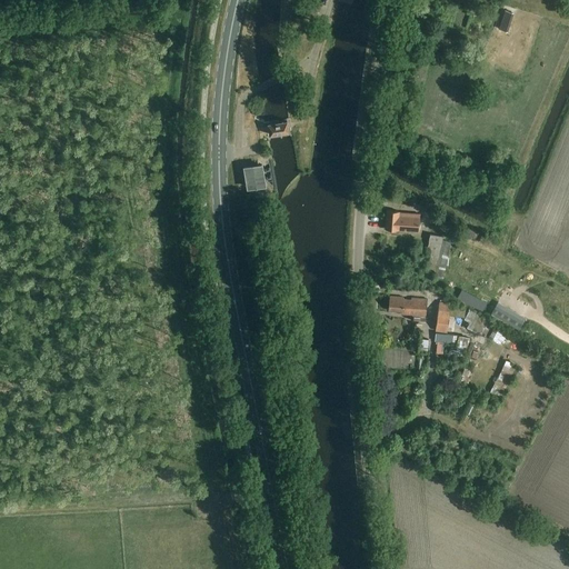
[(505,10),(502,17),(511,19),(513,12),(505,10)]
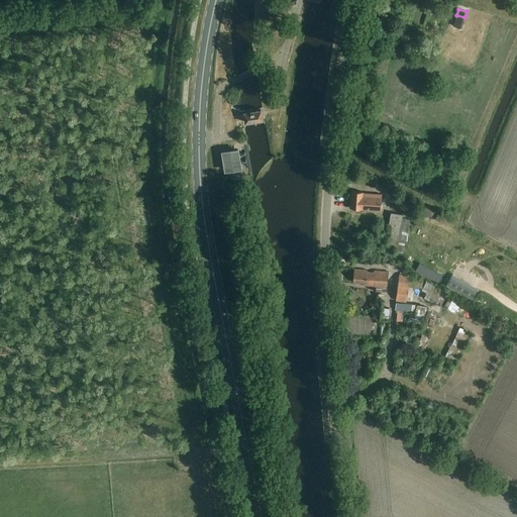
[(264,119),(262,110),(244,113),(246,122),(264,119)]
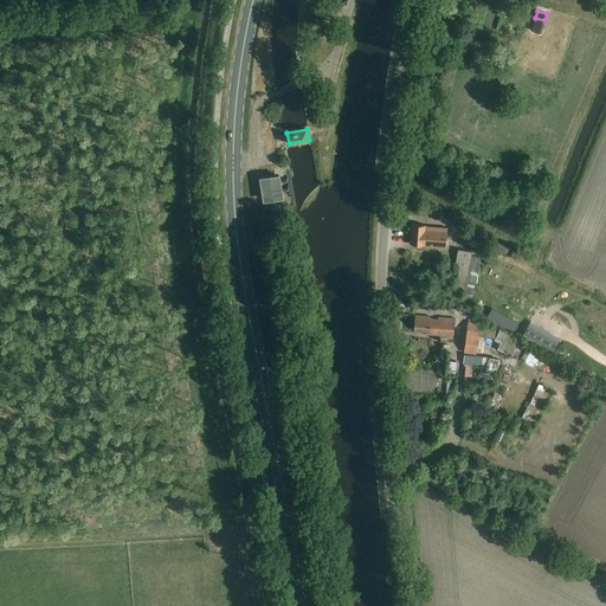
[(263,200),(284,197),(281,173),(259,176),(263,200)]
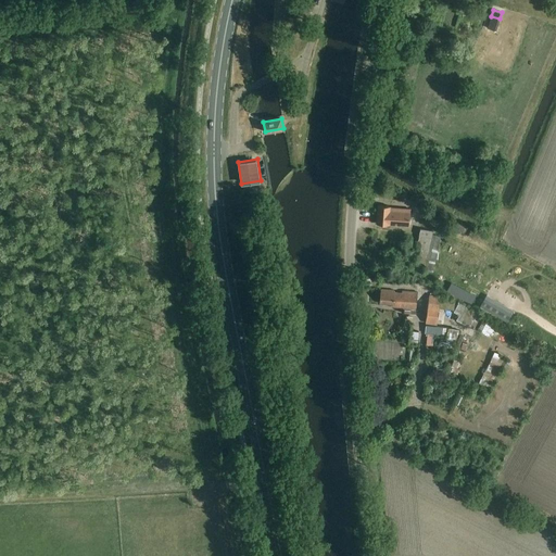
[(376,224),(408,227),(409,209),(389,207),(390,206),(377,205),(376,224)]
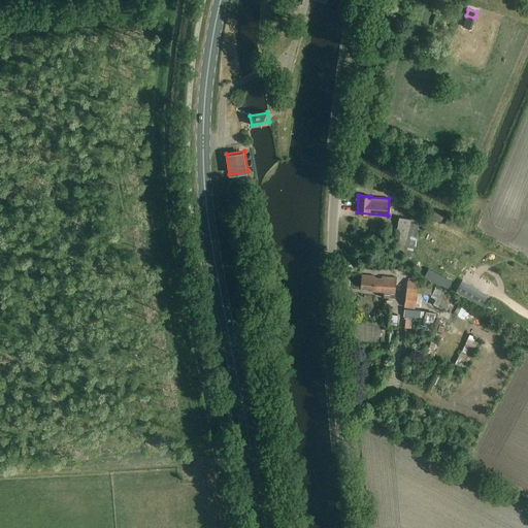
[(430,216),(439,222),(442,217),(432,210),(430,216)]
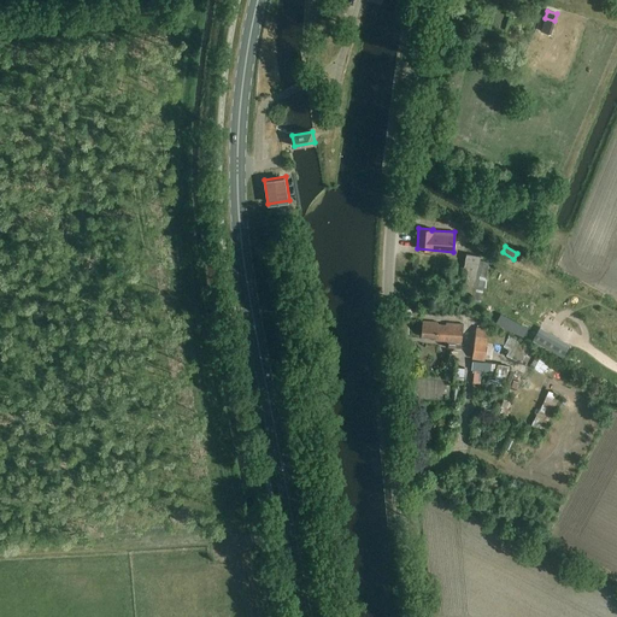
[(466,270),(460,297),(481,301),(489,258),(466,253),(465,260),(464,269),(466,270)]
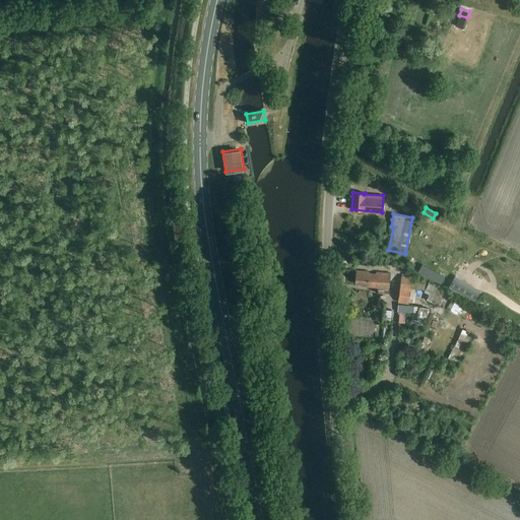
[(385,238),(388,218),(376,216),(374,236),(385,238)]
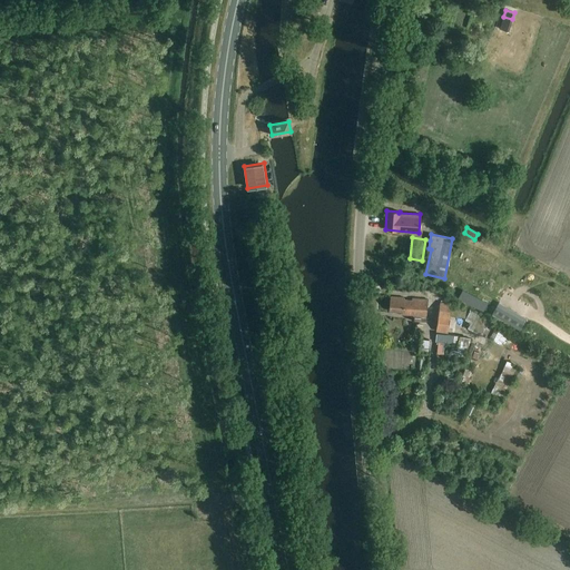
[(454,296),(453,298),(457,301),(483,315),(490,304),(464,291),(463,290),(460,287),(460,288),(459,290),(454,287),(450,294),(454,296)]
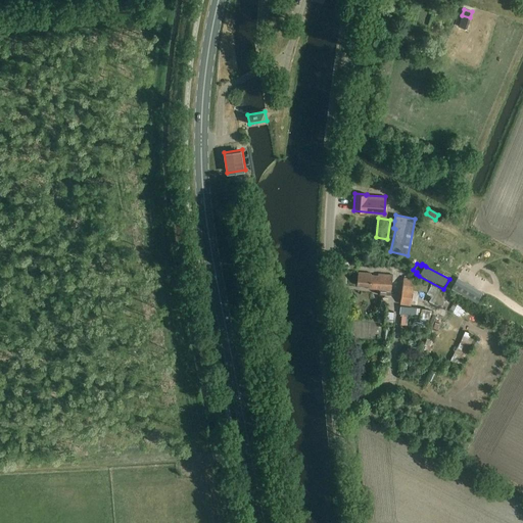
[(379,276),(371,276),(371,274),(359,273),(358,285),(370,286),(370,289),(377,289),(377,291),(381,292),(381,295),(391,296),(392,276),(379,275),(379,276)]
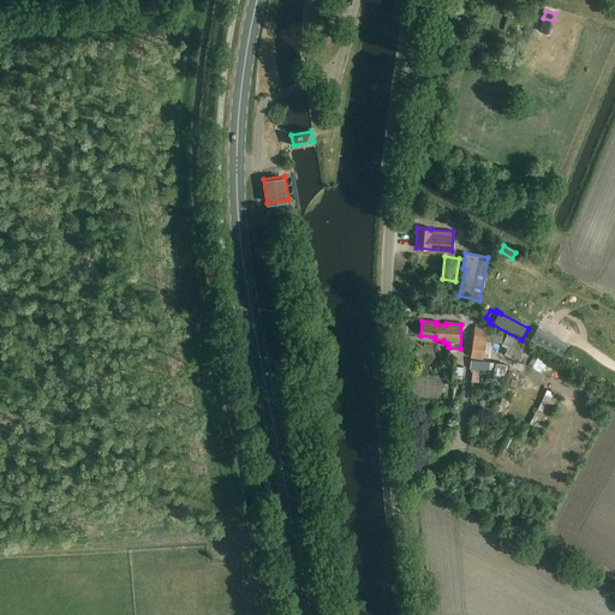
[(471,359),(483,360),(487,328),(476,327),(471,359)]
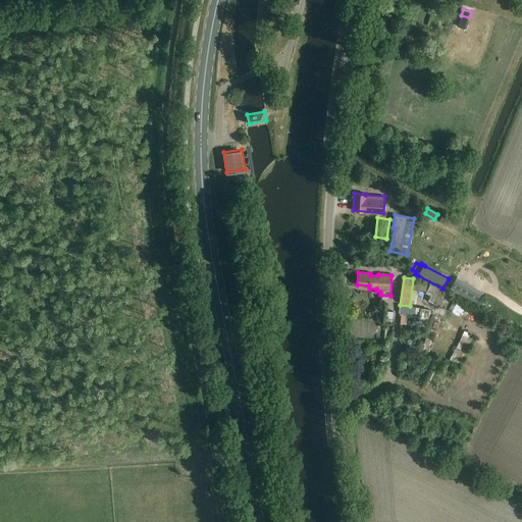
[(428,301),(449,311),(456,298),(431,284),(426,294),(431,296),(428,301)]
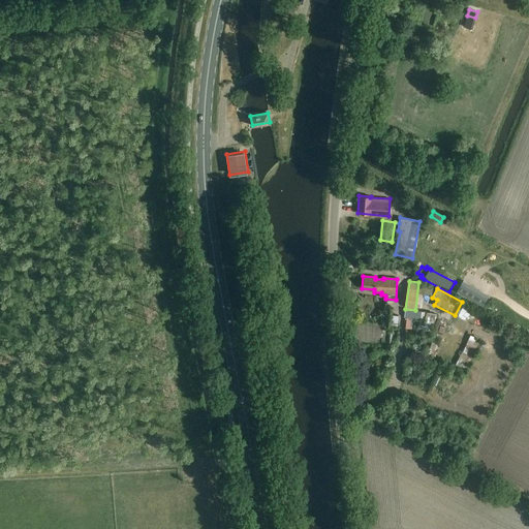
[(404,316),(406,317),(405,328),(411,329),(412,317),(419,318),(419,319),(425,319),(424,325),(417,324),(416,331),(431,335),(436,312),(421,311),(404,309),(404,316)]
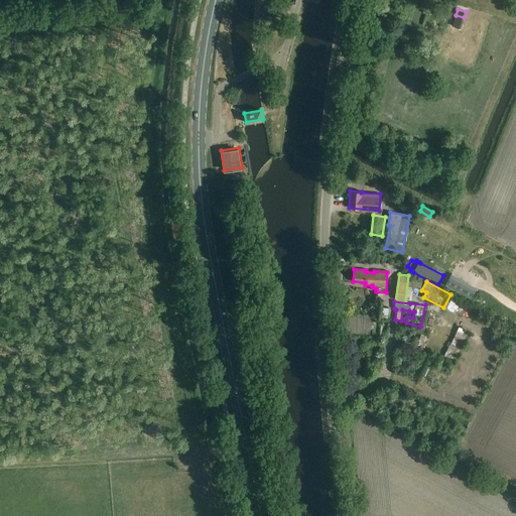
[(417,348),(422,350),(428,333),(419,330),(418,333),(422,334),(419,341),(420,341),(417,348)]
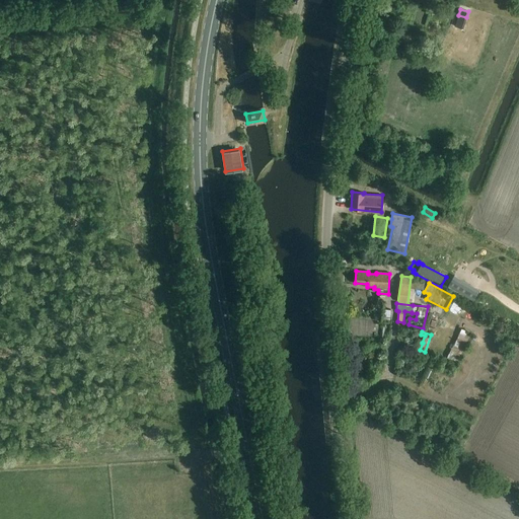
[(439,349),(436,355),(454,363),(464,340),(458,337),(449,354),(439,349)]
